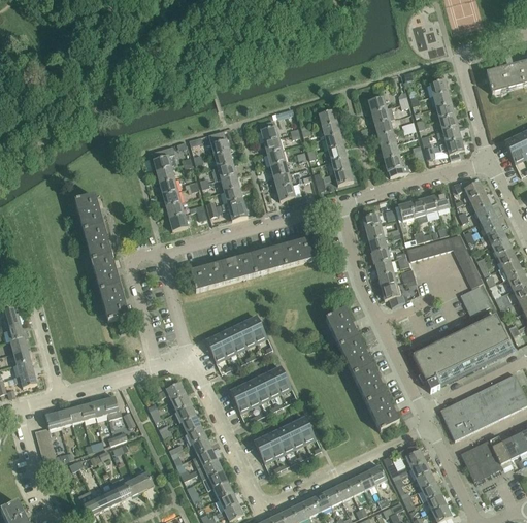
[(508,57),(503,58),(505,66),(485,71),(491,93),(526,83),(526,60),(511,64),(508,57)]
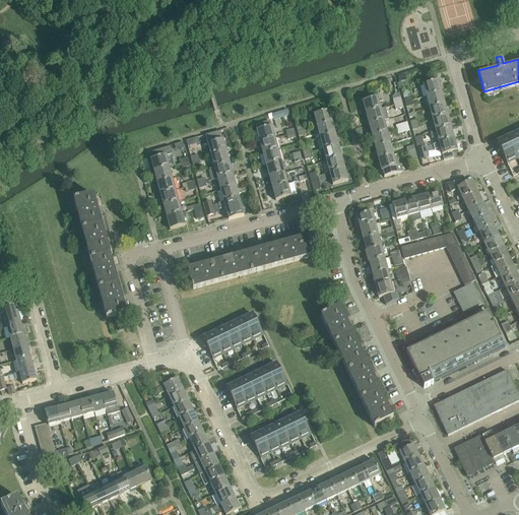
[(422,81),(425,93),(441,89),(437,77),(422,81)]
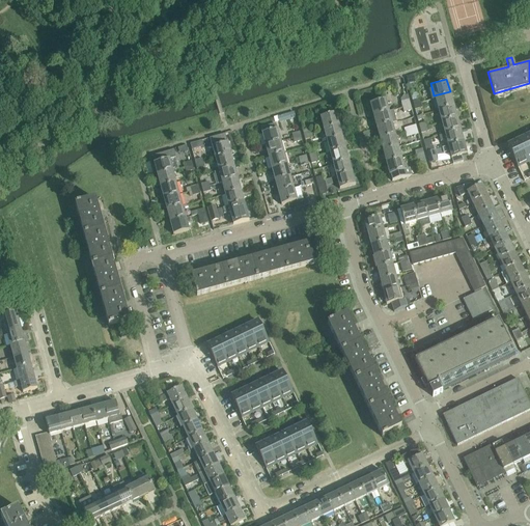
[(450,91),(434,95),(437,107),(453,103),(450,91)]
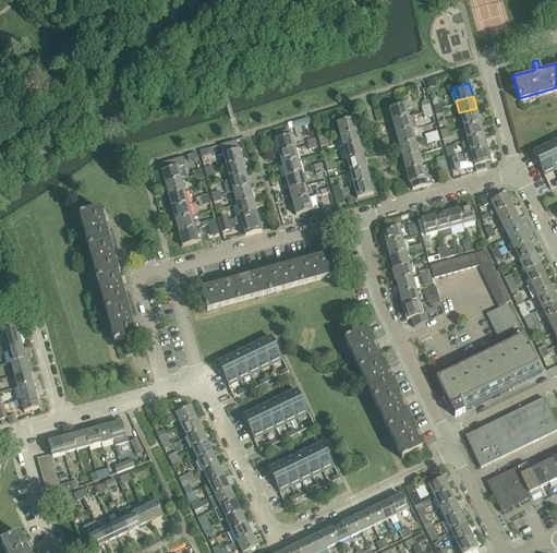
[(387,106),(391,118),(408,113),(404,100),(387,106)]
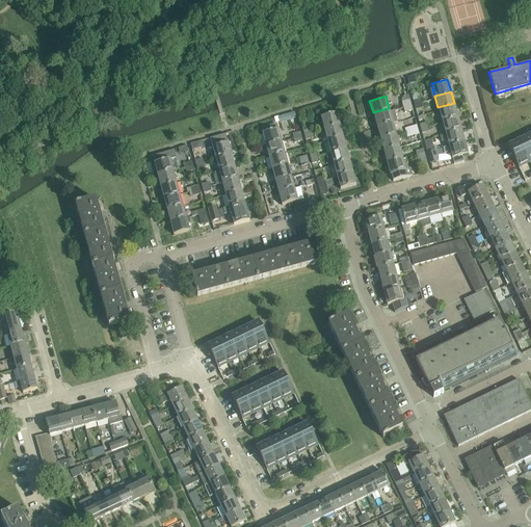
[(454,103),(437,107),(442,120),(457,114),(454,103)]
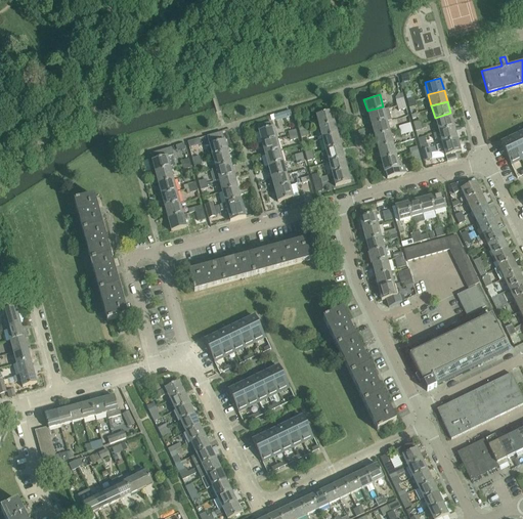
[(383,106),(367,111),(371,123),(386,118),(390,117),(387,105),(383,106)]
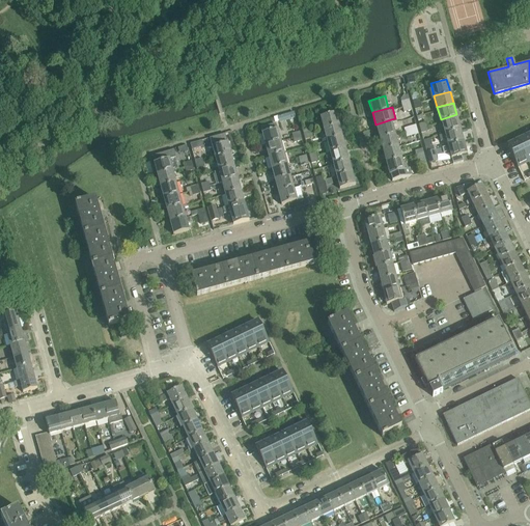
[(293,108),(285,110),(286,116),(295,114),(293,108)]
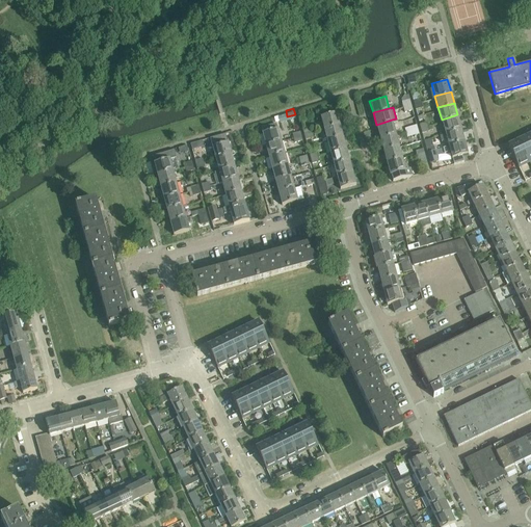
[(319,114),(323,126),(339,122),(336,109),(319,114)]
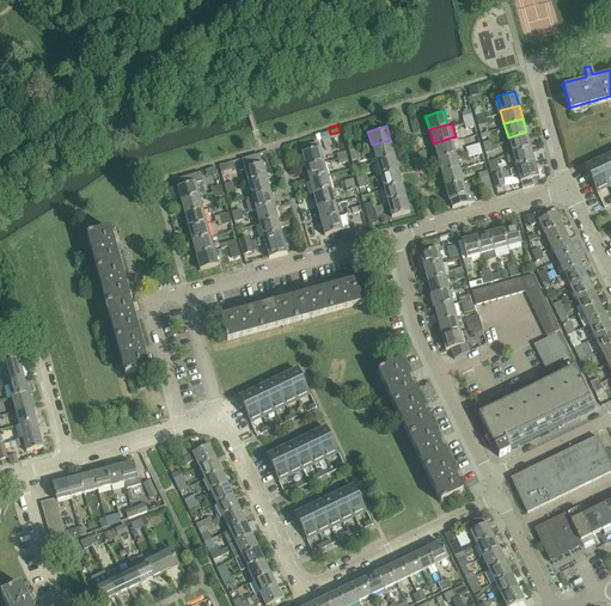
[(526,132),(508,138),(512,151),(530,146),(526,132)]
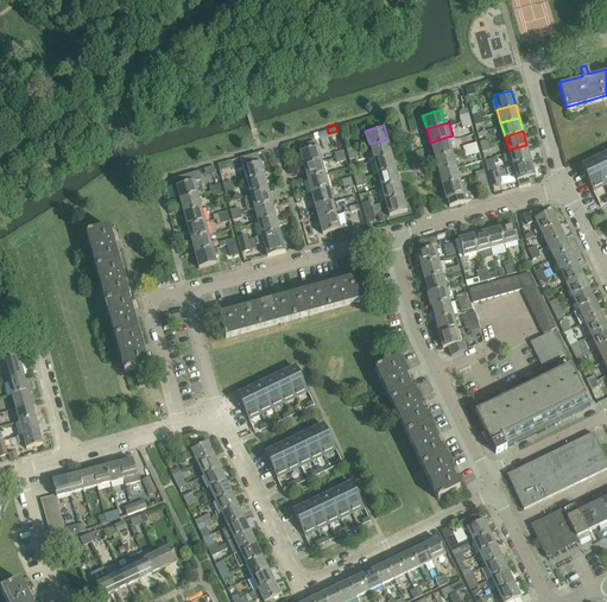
[(448,137),(430,143),(434,156),(451,151),(448,137)]
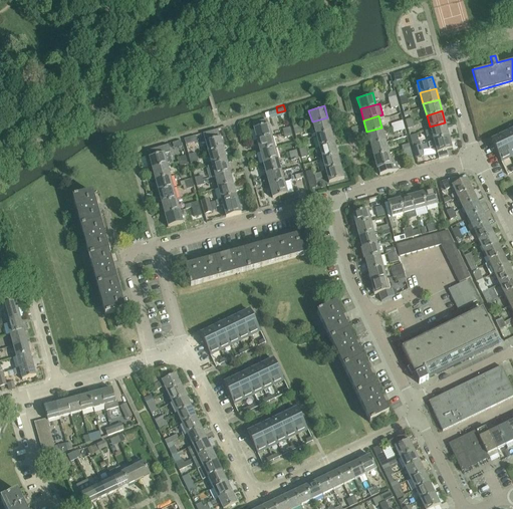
[(266,116),(251,120),(253,125),(252,125),(256,138),(271,134),(268,121),(267,121),(266,116)]
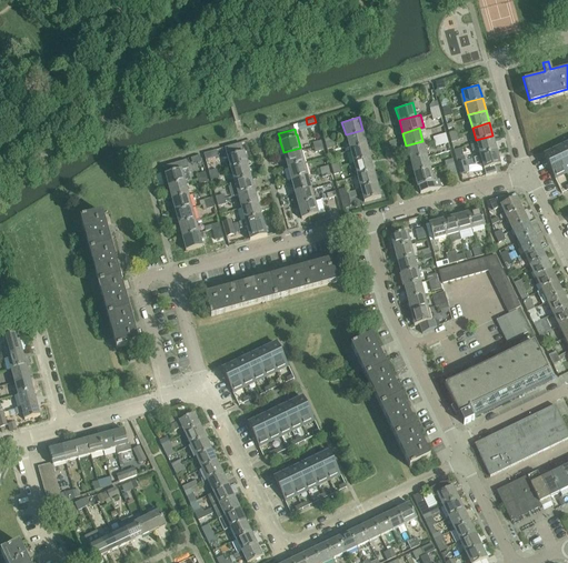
[(362,130),(346,134),(349,148),(366,143),(362,130)]
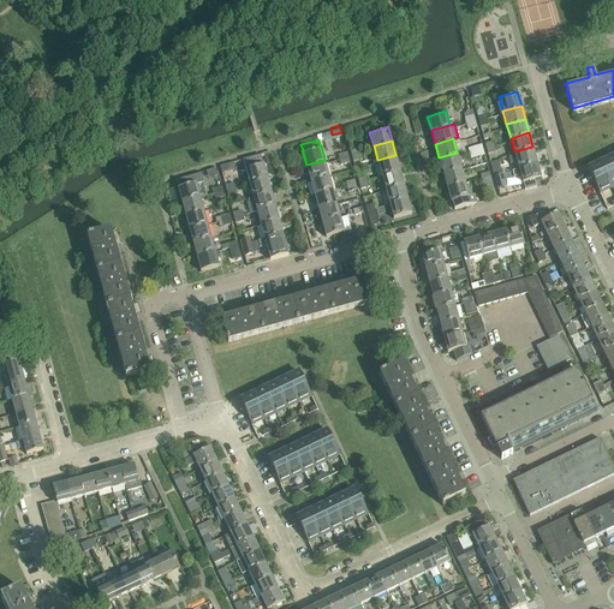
[(532,147),(514,151),(507,153),(510,160),(516,157),(518,165),(536,160),(532,147)]
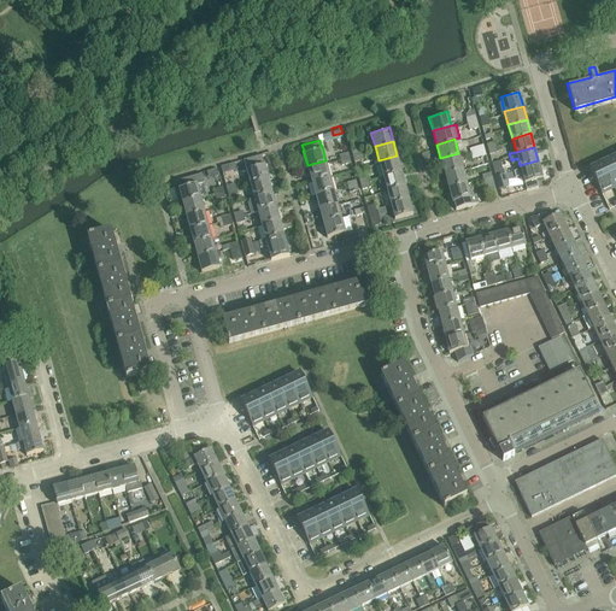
[(242,157),(248,181),(268,176),(260,151),(242,157)]
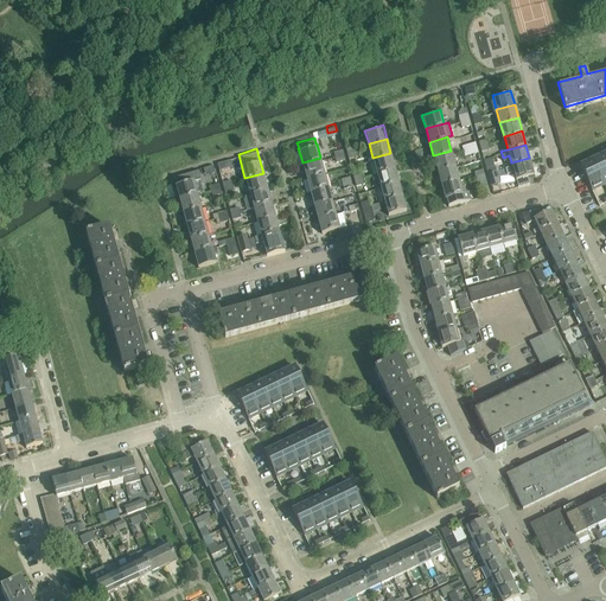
[(451,151),(433,155),(437,168),(454,164),(451,151)]
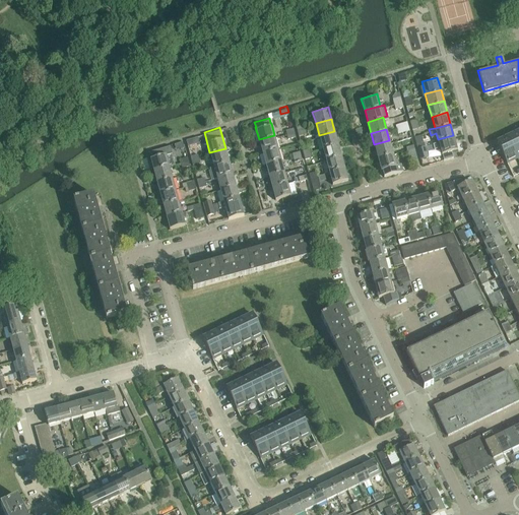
[(518,134),(516,130),(507,134),(516,153),(518,151),(518,134)]
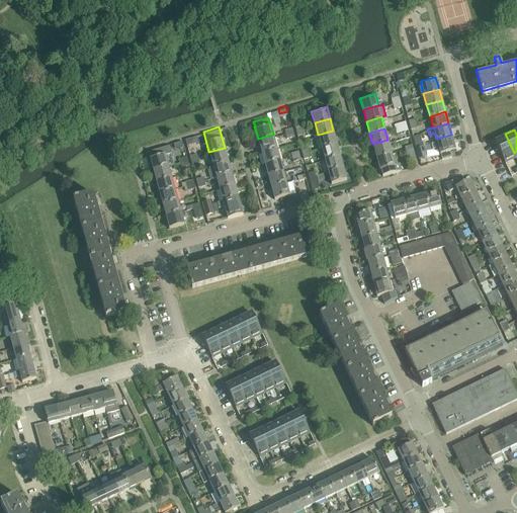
[(333,131),(318,135),(321,146),(336,142),(333,131)]
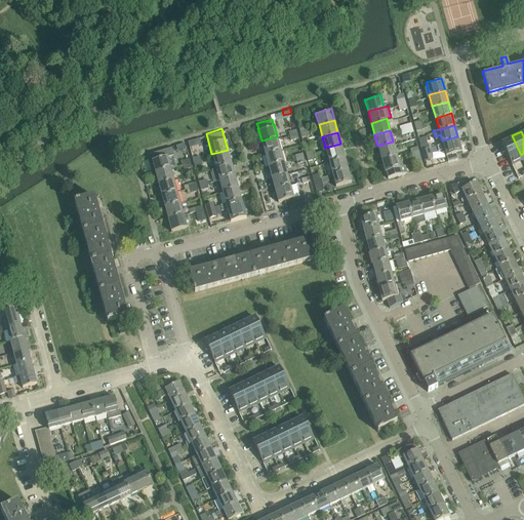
[(512,135),(500,141),(511,160),(521,155),(512,135)]
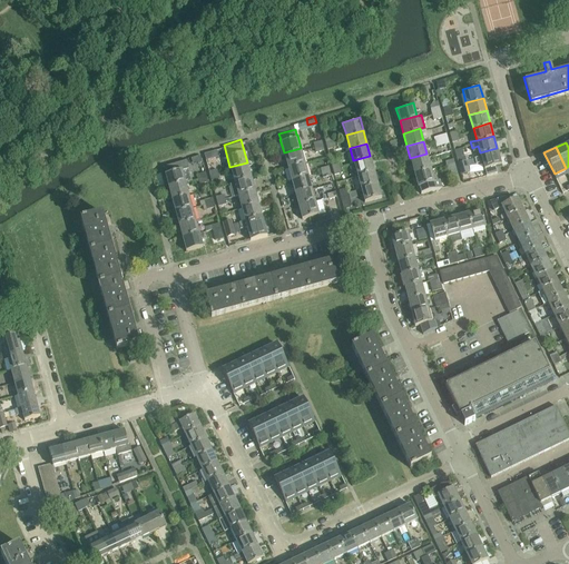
[(301,148),(284,152),(287,165),(304,160),(301,148)]
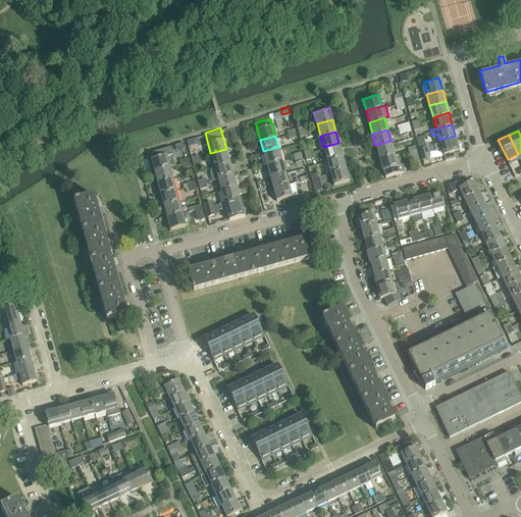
[(455,136),(439,140),(433,142),(434,147),(441,146),(443,151),(443,152),(445,157),(444,157),(445,158),(454,155),(453,149),(458,148),(455,136)]
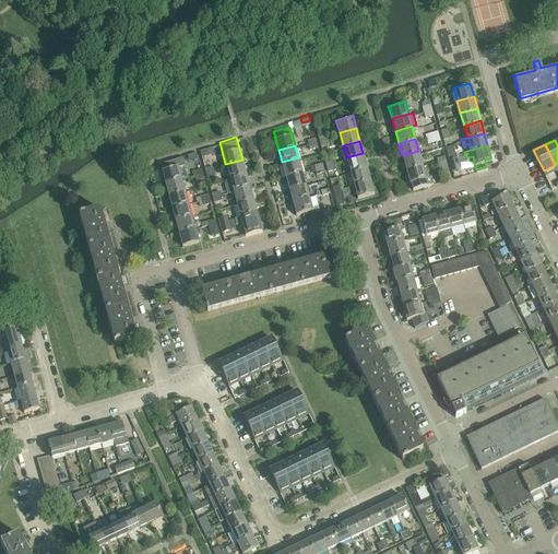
[(418,151),(402,155),(405,168),(422,163),(418,151)]
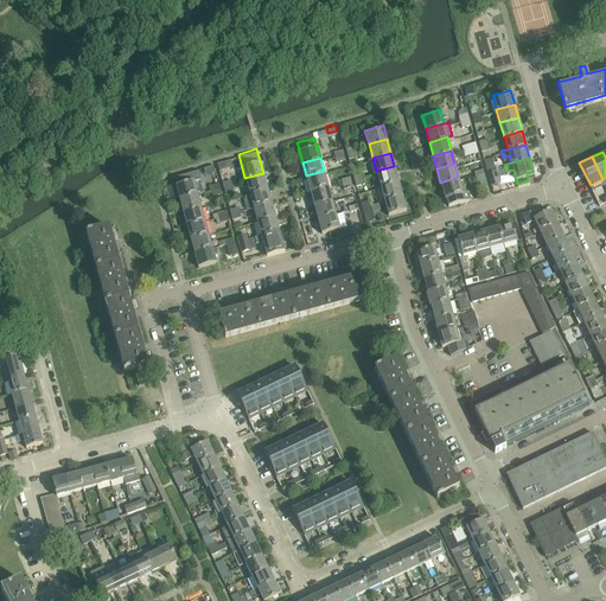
[(394,166),(376,171),(380,185),(397,179),(394,166)]
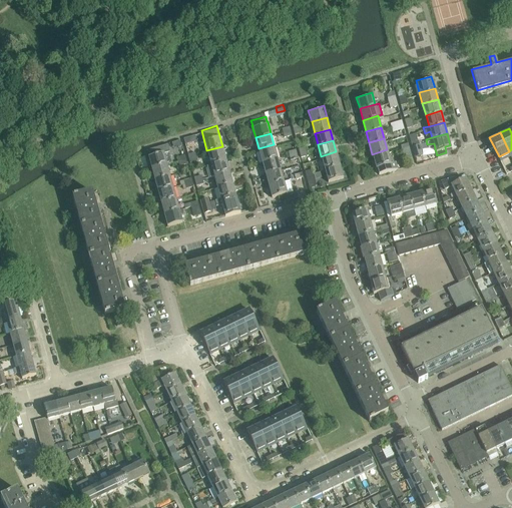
[(145,147),(150,165),(166,161),(171,160),(166,141),(145,147)]
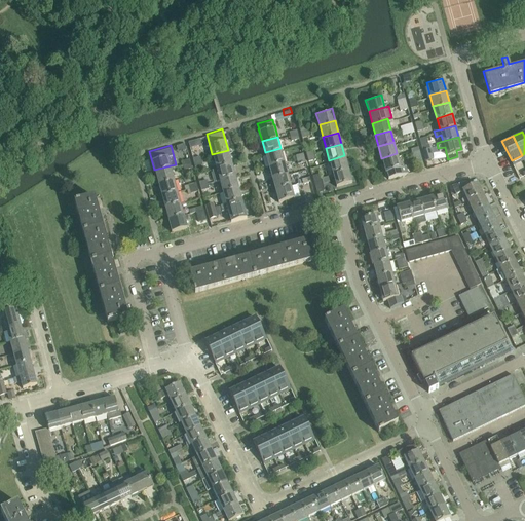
[(428,145),(421,147),(424,158),(432,156),(428,145)]
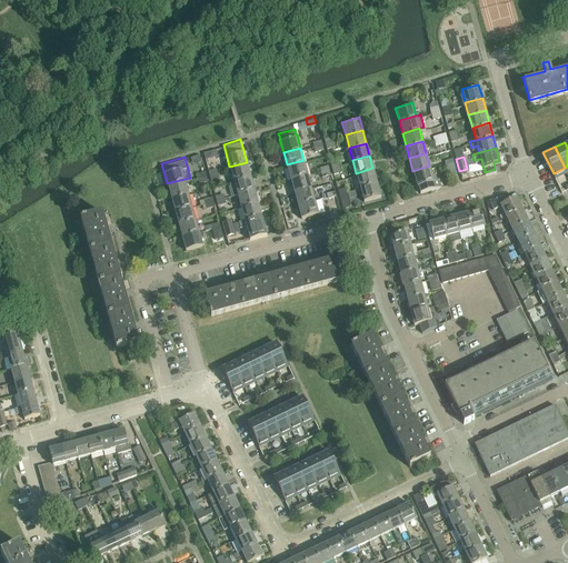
[(304,160),(287,164),(290,178),(307,172),(304,160)]
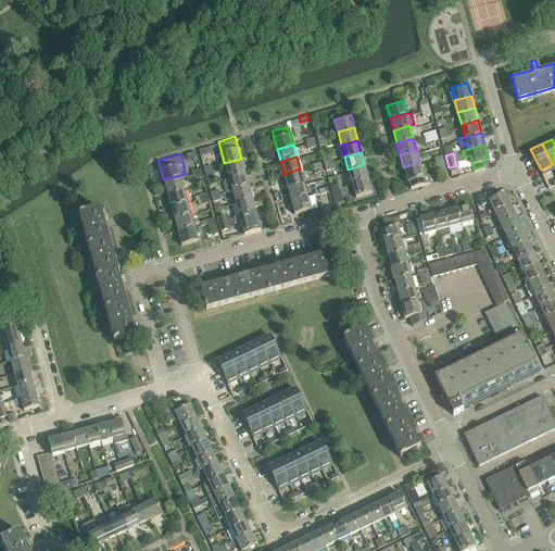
[(442,157),(434,159),(437,168),(444,166),(442,157)]
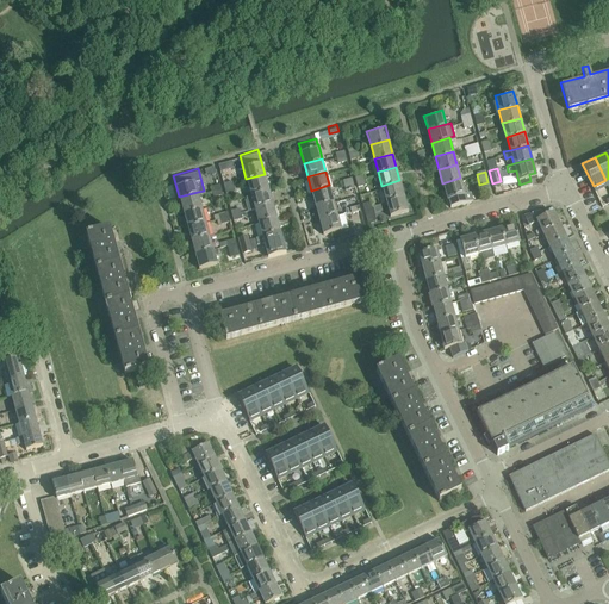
[(265,174),(246,179),(250,192),(268,187),(265,174)]
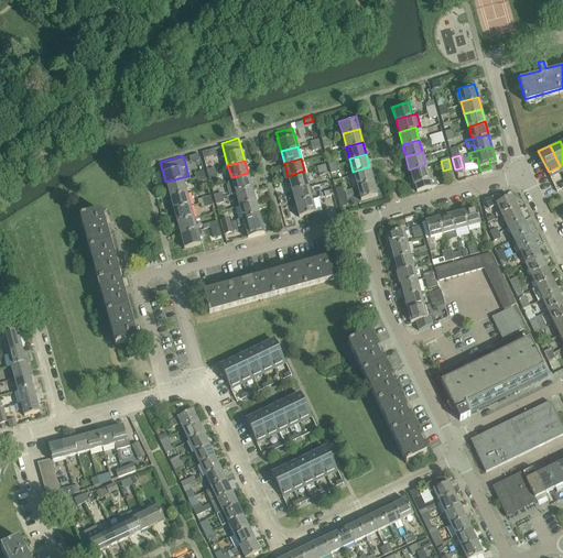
[(425,164),(409,170),(412,182),(413,182),(415,188),(436,183),(434,175),(429,177),(425,164)]
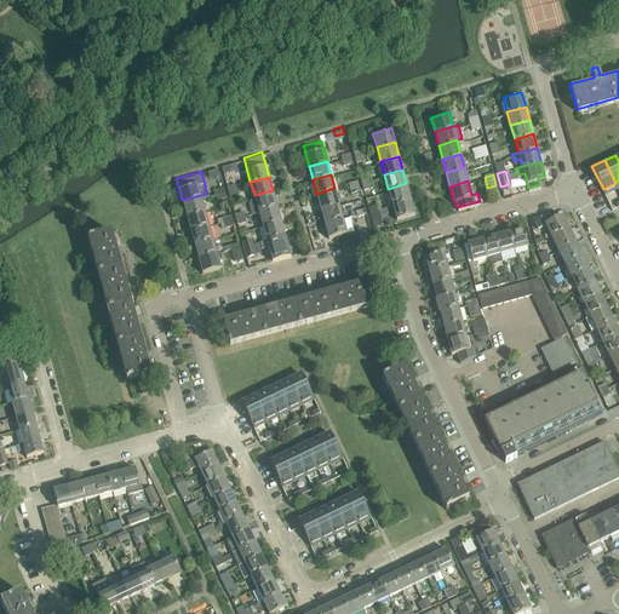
[(406,183),(388,189),(391,202),(410,198),(406,183)]
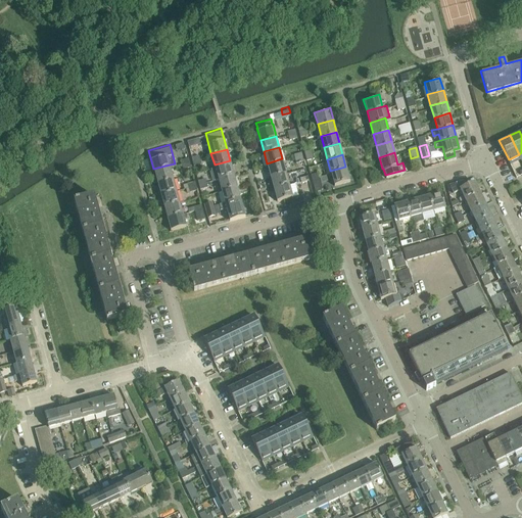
[(282,158),(267,163),(270,175),(285,171),(282,158)]
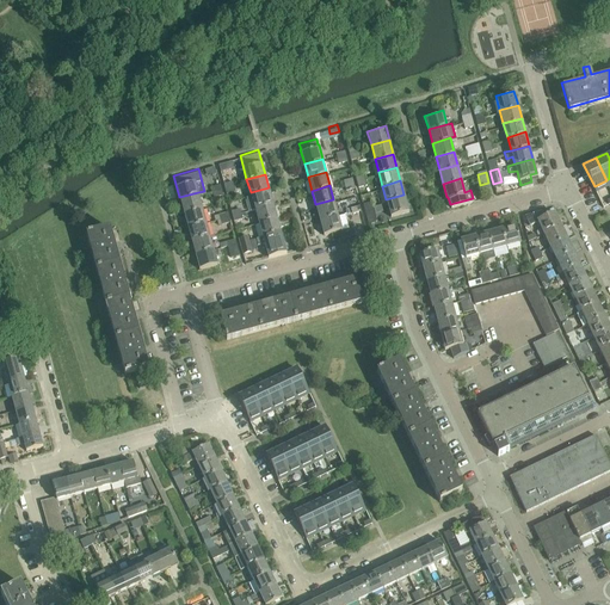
[(251,192),(245,193),(250,208),(254,207),(272,202),(269,187),(251,192)]
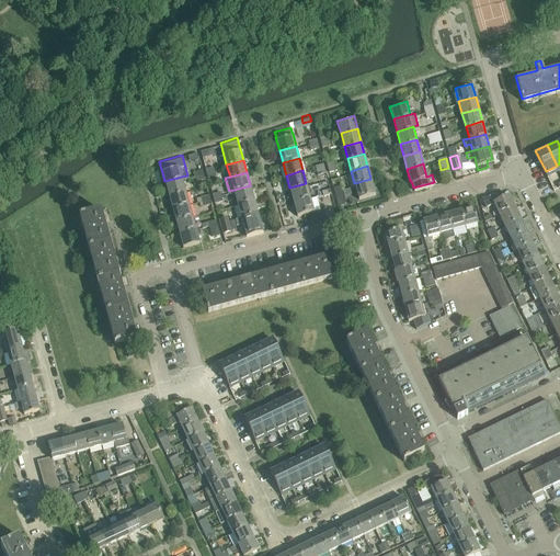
[(182,177),(164,181),(168,194),(185,189),(182,177)]
